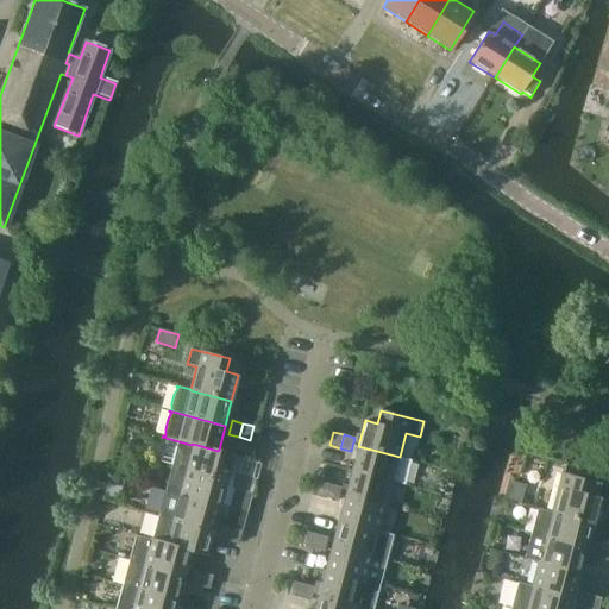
[(234,453),(219,450),(218,451),(193,444),(192,445),(179,441),(171,465),(227,481),(234,453)]
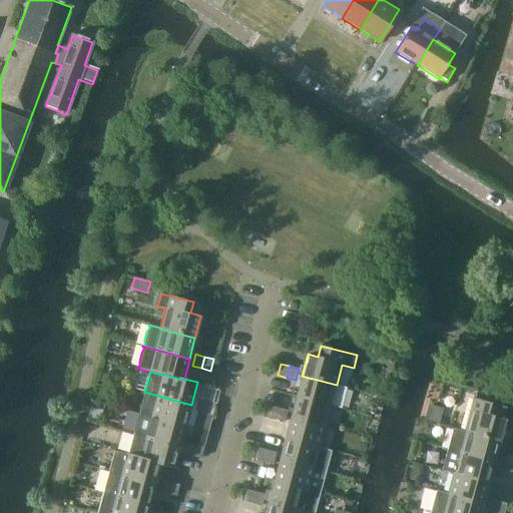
[(337,385),(302,376),(297,397),(331,406),(337,385)]
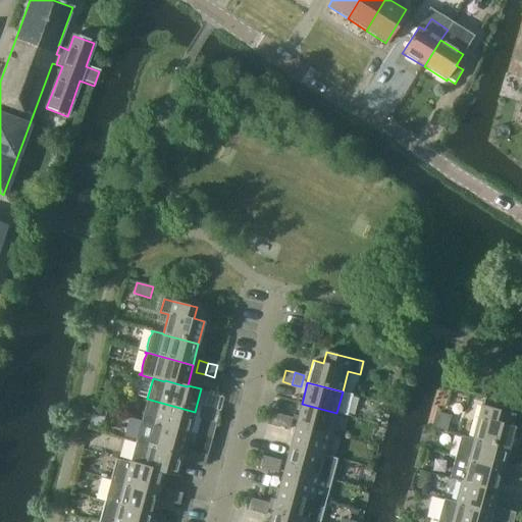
[(189,432),(195,412),(147,399),(142,420),(189,432)]
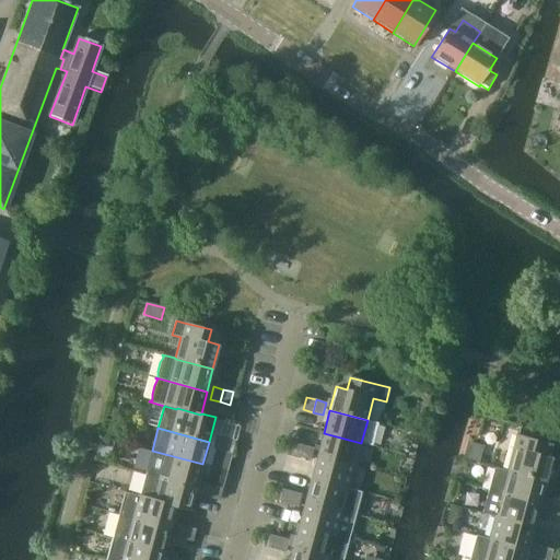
[(361,443),(324,433),(317,455),(356,466),(361,443)]
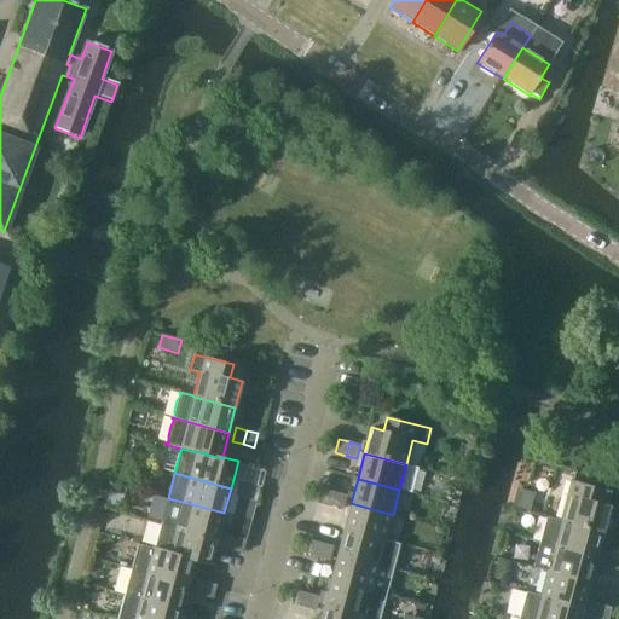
[(572,481),(561,520),(602,532),(609,505),(607,504),(611,491),(572,481)]
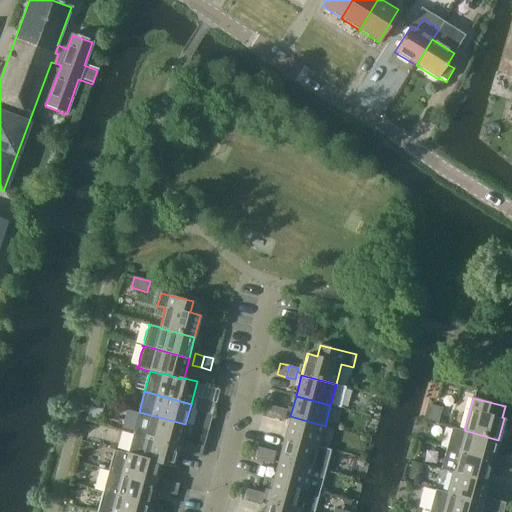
[(203,413),(206,402),(197,399),(194,411),(203,413)]
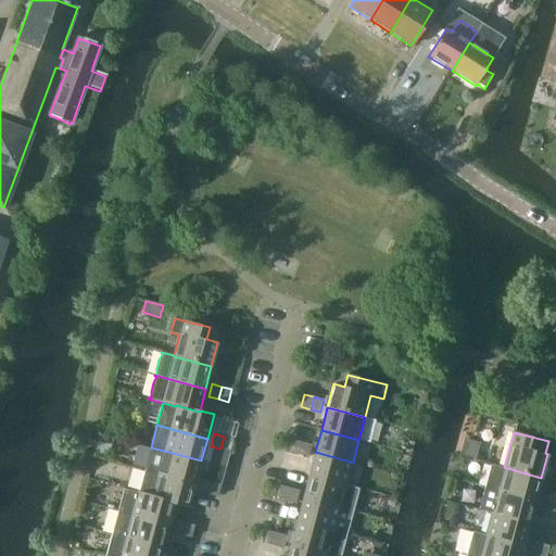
[(234,439),(224,437),(220,449),(229,451),(234,439)]
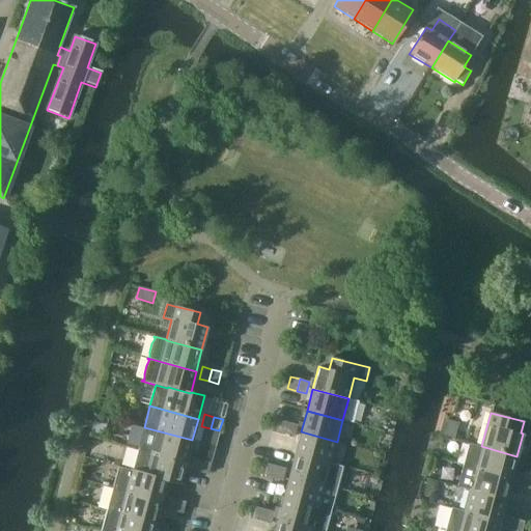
[(444,419),(440,435),(454,439),(458,423),(444,419)]
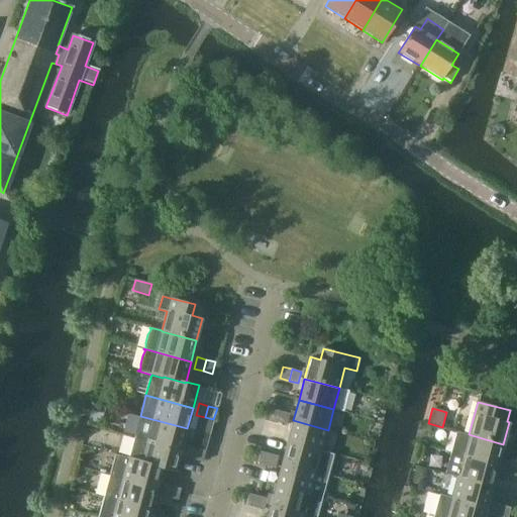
[(278,422),(281,411),(272,409),(269,420),(278,422)]
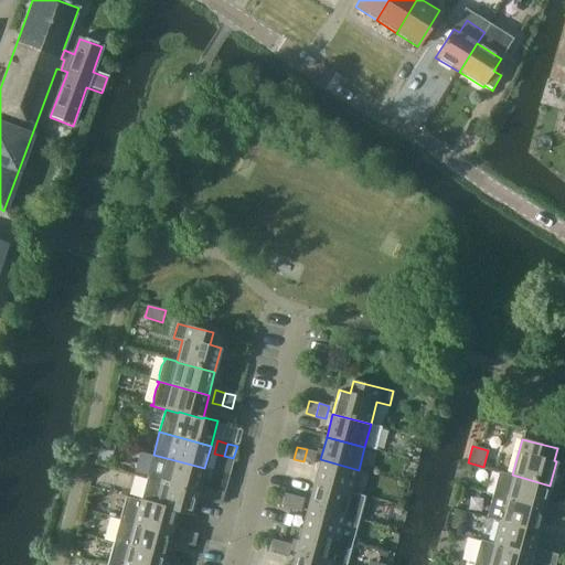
[(317,451),(307,449),(304,461),(313,465),(317,451)]
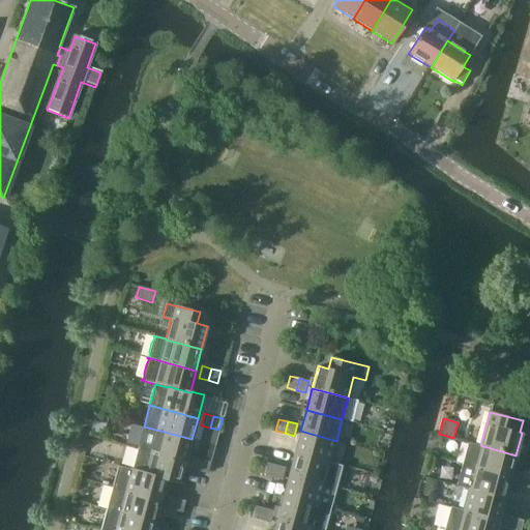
[(192,439),(144,427),(129,422),(124,444),(138,447),(150,451),(185,461),(192,439)]
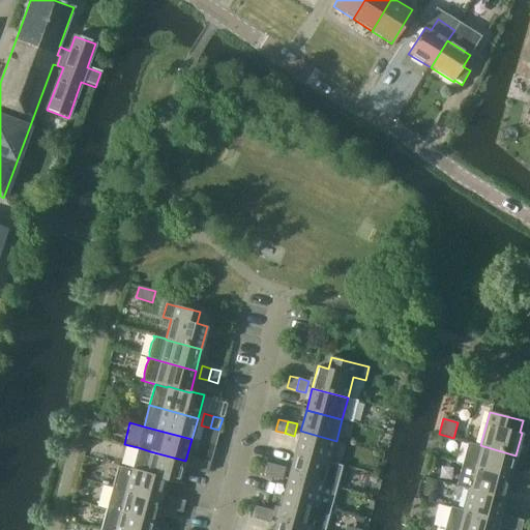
[(336,441),(300,431),(294,453),(330,463),(336,441)]
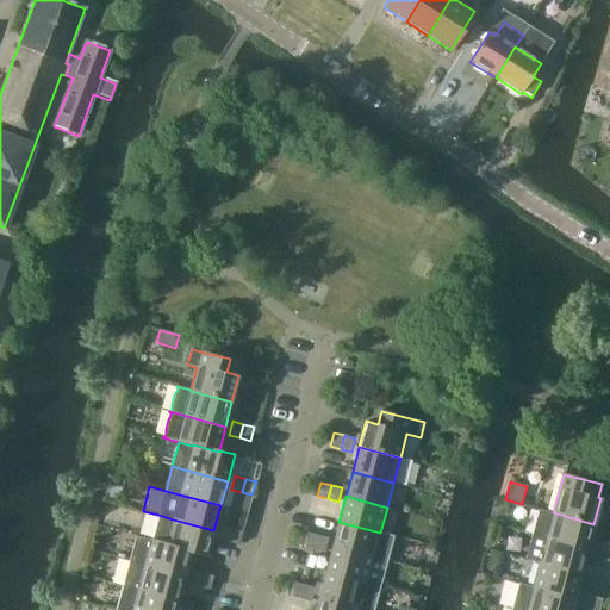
[(593,524),(553,512),(539,509),(531,534),(587,549),(593,524)]
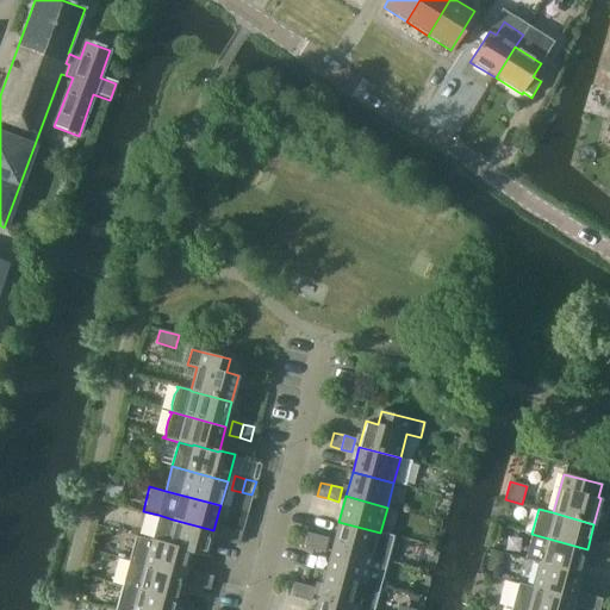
[(213,530),(173,520),(159,515),(153,539),(150,539),(150,540),(166,545),(192,552),(191,553),(207,556),(213,530)]
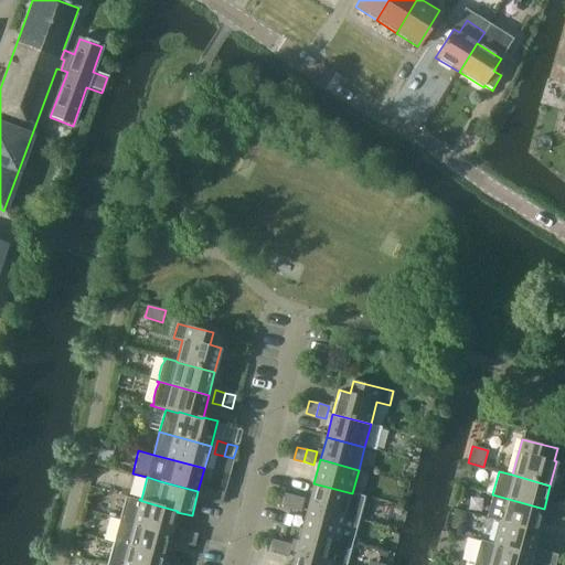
[(352,493),(313,483),(308,505),(359,520),(365,497),(352,493)]
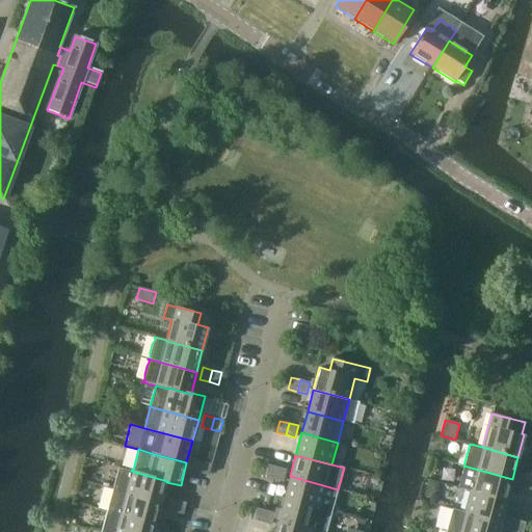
[(198,473),(203,460),(193,458),(190,470),(198,473)]
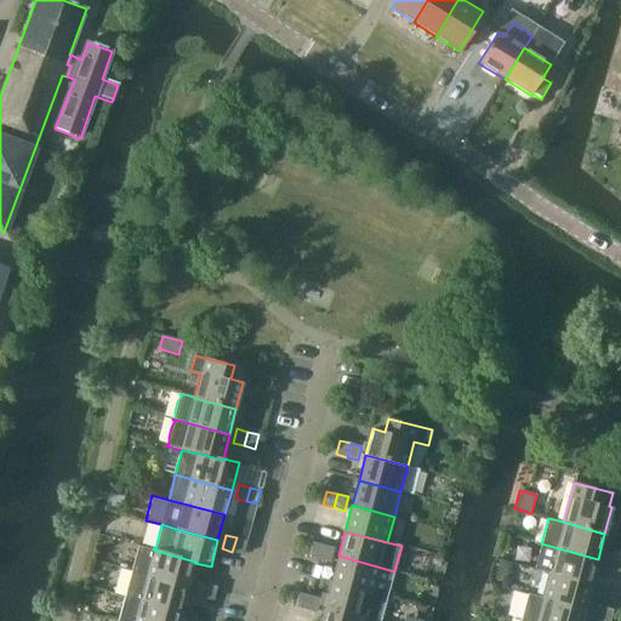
[(246,541),(237,537),(232,552),(243,554),(246,541)]
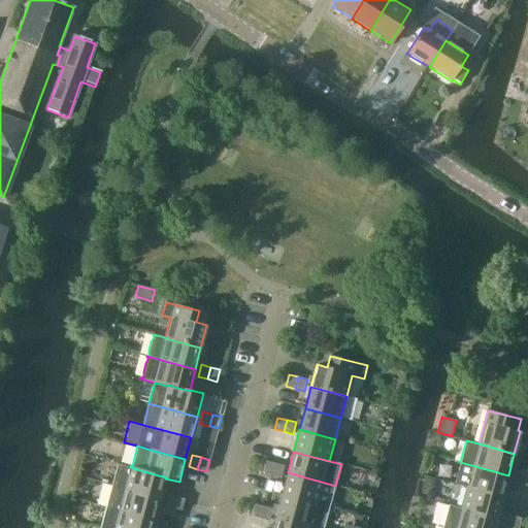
[(271,475),(275,463),(266,461),(263,472),(271,475)]
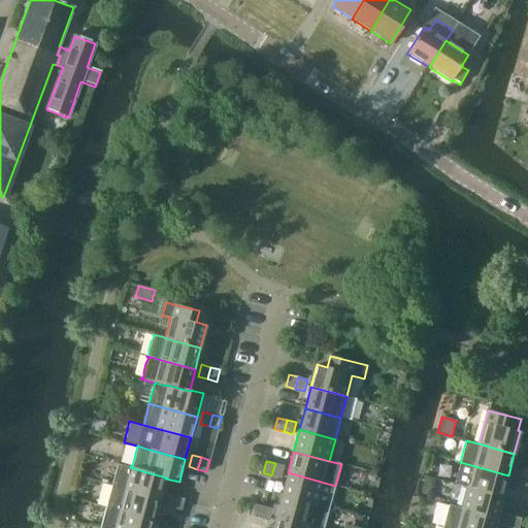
[(502,496),(508,475),(460,462),(455,484),(466,487),(502,496)]
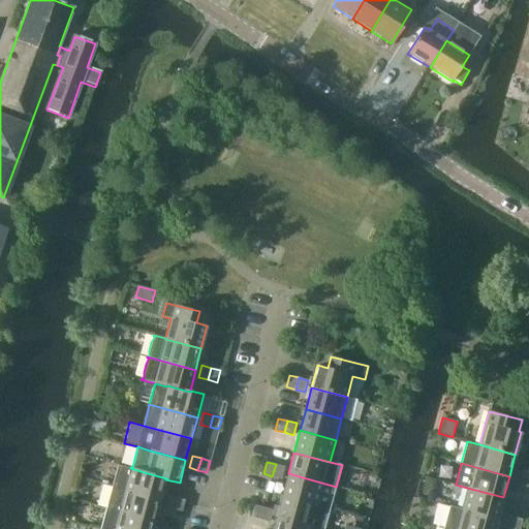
[(284,466),(276,464),(272,476),(281,478),(284,466)]
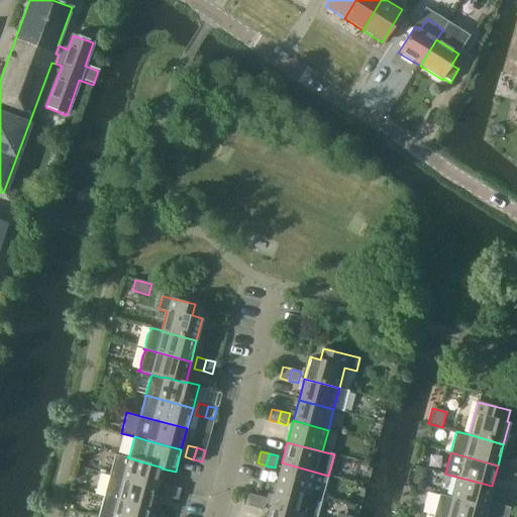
[(157,488),(162,469),(163,468),(140,461),(127,457),(115,454),(110,476),(157,488)]
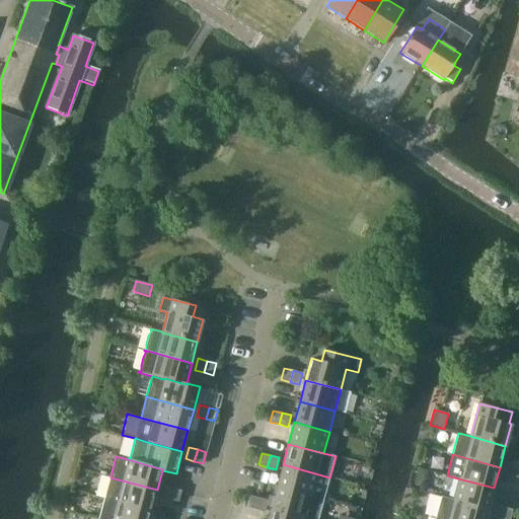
[(512,476),(515,465),(506,462),(503,474),(512,476)]
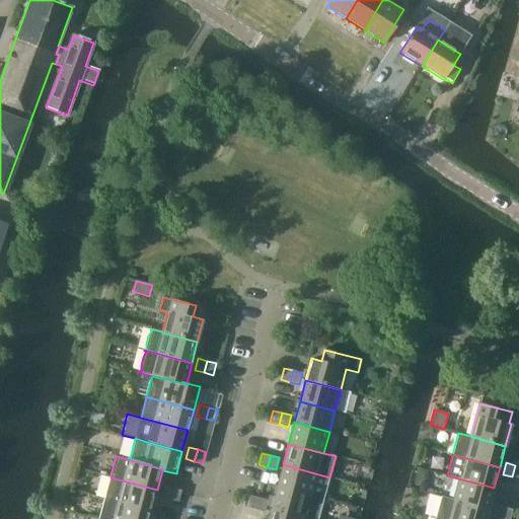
[(329,477),(283,464),(277,486),(323,499),(329,477)]
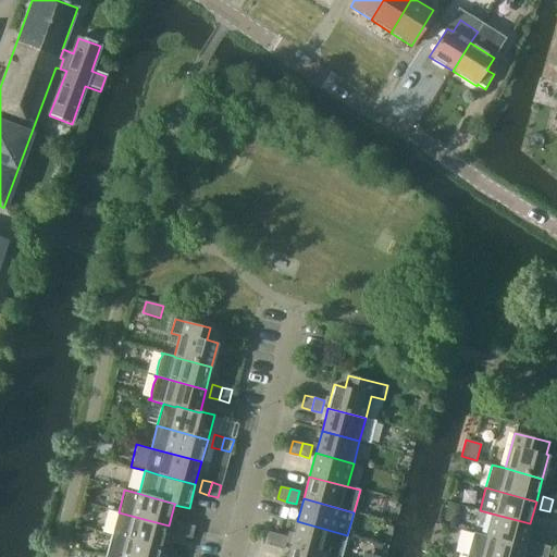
[(162,548),(169,525),(119,512),(118,512),(120,514),(116,519),(114,528),(114,534),(112,534),(112,535),(162,548)]
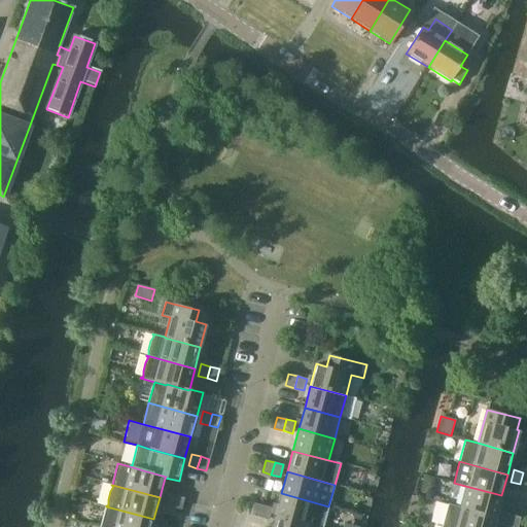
[(496,517),(501,495),(465,486),(460,507),(496,517)]
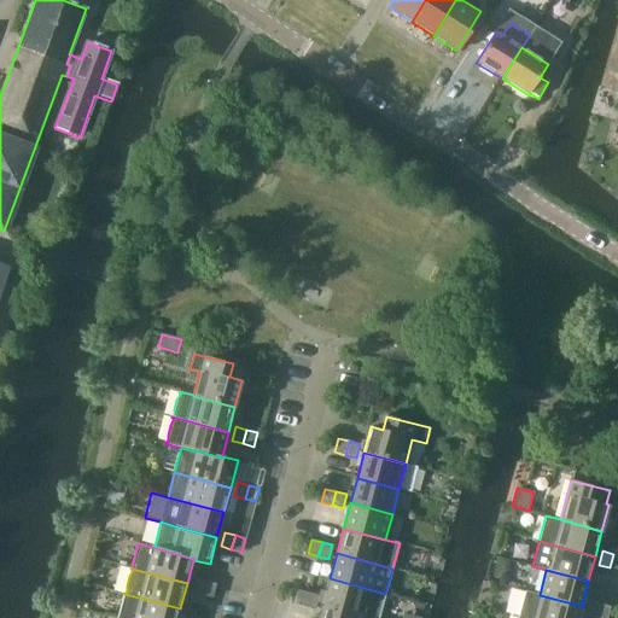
[(202,595),(205,581),(194,578),(191,592),(202,595)]
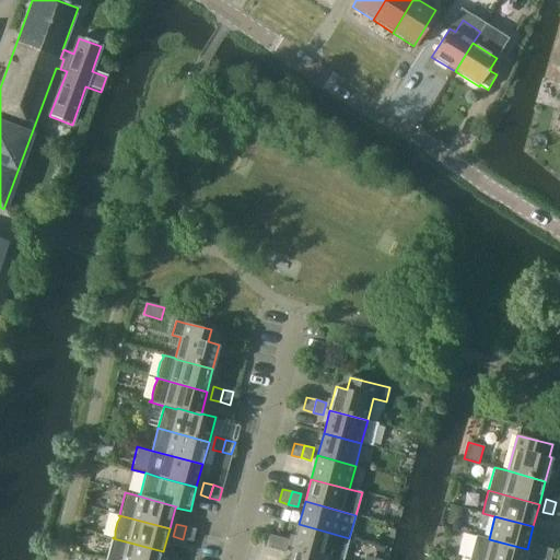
[(342,559),(349,538),(299,524),(292,547),(339,559),(342,559)]
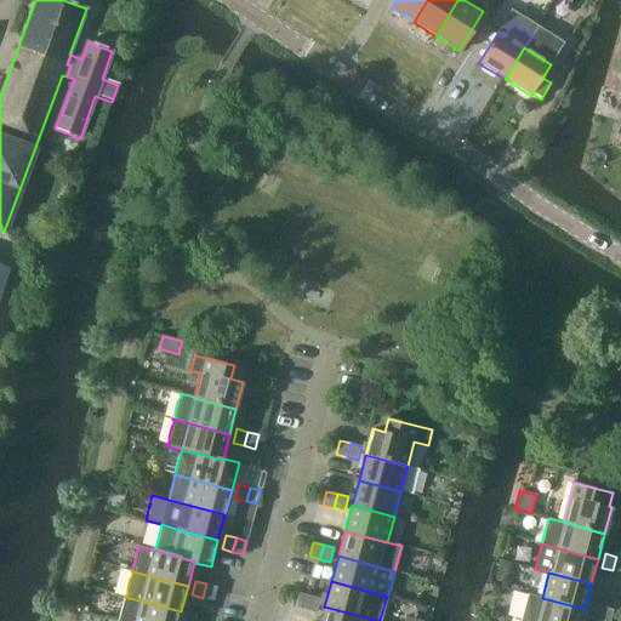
[(217,587),(206,584),(203,598),(214,600),(217,587)]
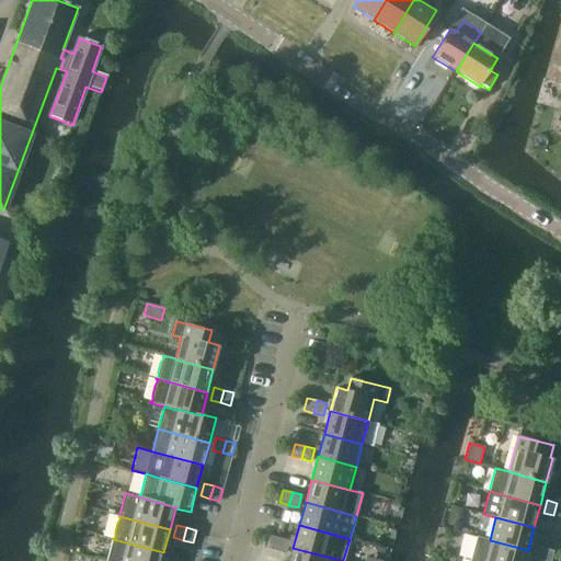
[(276,550),(279,538),(270,535),(266,548),(276,550)]
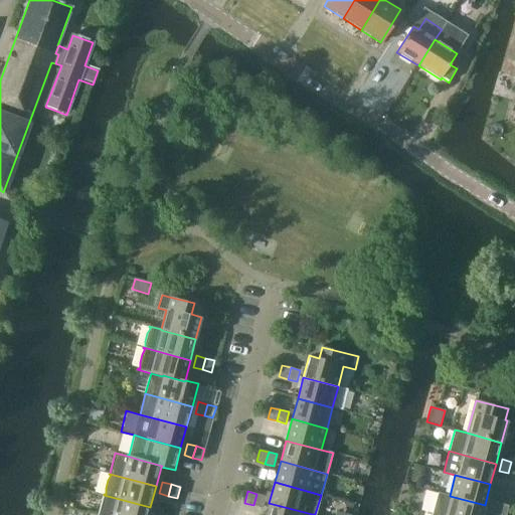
[(481,514),(485,505),(450,496),(438,493),(432,514),(435,514),(481,514)]
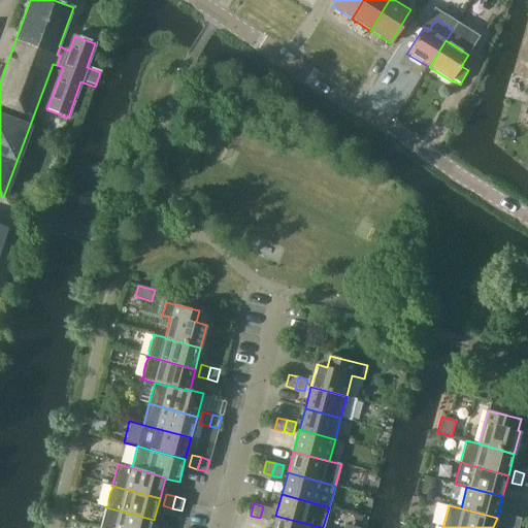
[(272,508),(263,506),(260,518),(269,521),(272,508)]
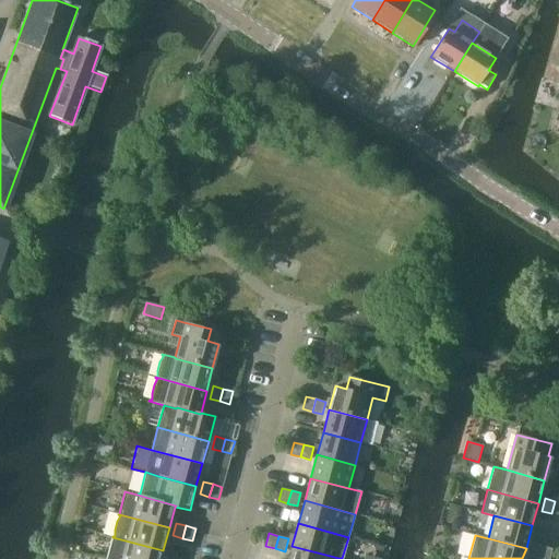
[(161,558),(163,550),(113,537),(106,558),(161,558)]
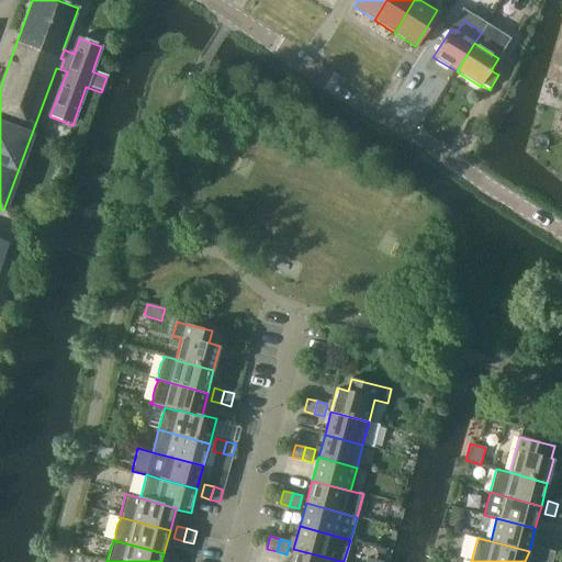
[(542,561),(546,549),(536,547),(532,559),(542,561)]
